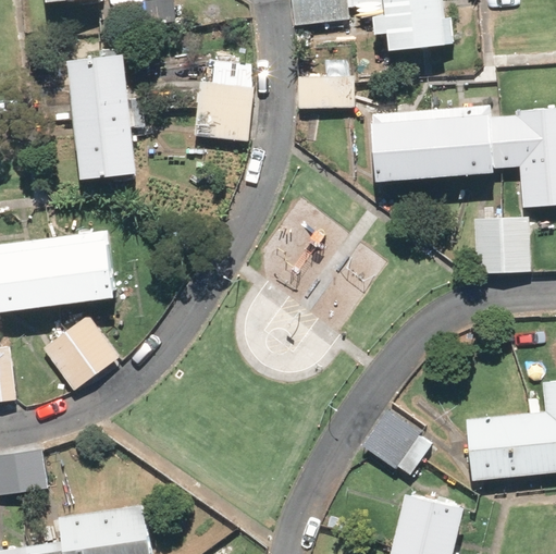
[(140,0),(145,25),(180,19),(176,0),(140,0)]
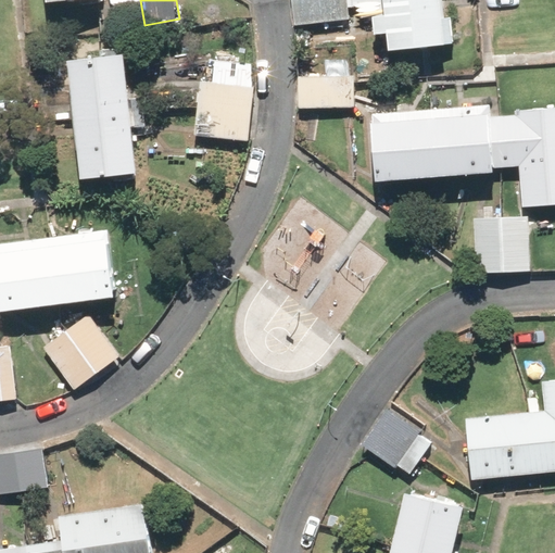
[(291,0),(295,24),(351,17),(348,0),(291,0)]
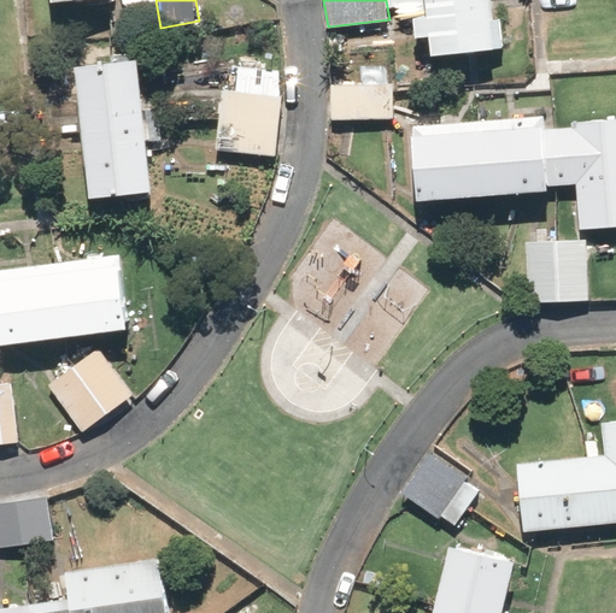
[(422,0),(424,13),(410,16),(412,40),(428,37),(429,56),(492,48),(508,46),(504,16),(488,18),(486,0),(422,0)]
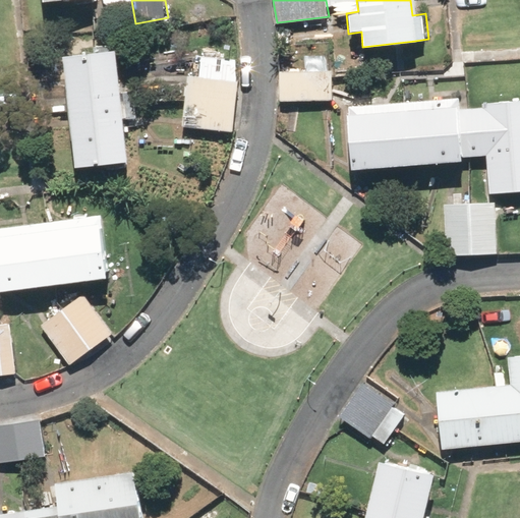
[(114,50),(59,56),(72,171),(127,165),(114,50)]
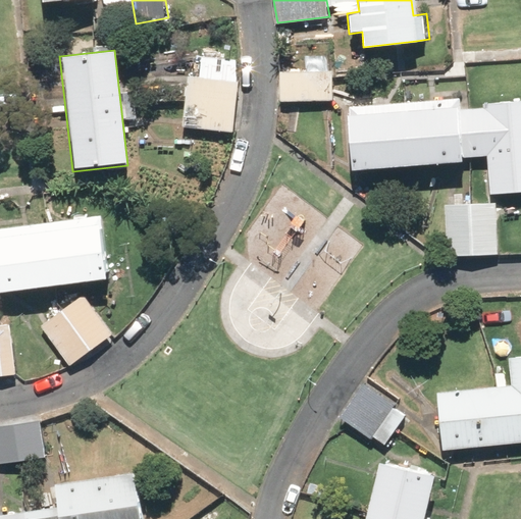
[(280,70),(280,102),(333,102),(333,70),(280,70)]
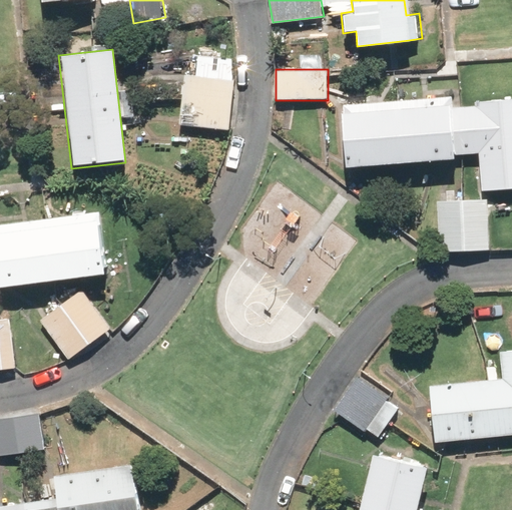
[(235,75),(185,71),(181,125),(231,129),(235,75)]
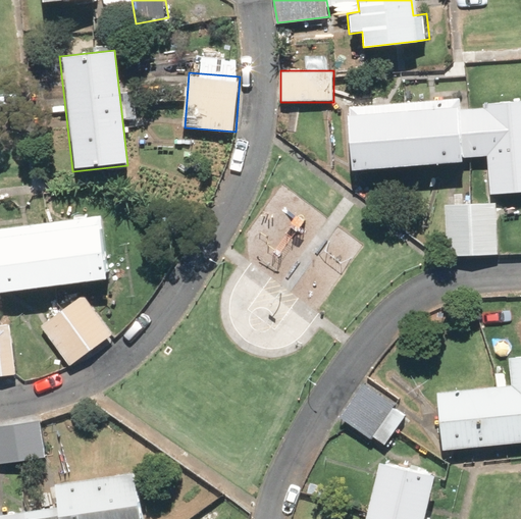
[(520,97),(486,100),(486,107),(460,109),(459,95),(347,103),(353,171),(464,163),(463,157),(486,155),(489,197),(520,194),(520,97)]
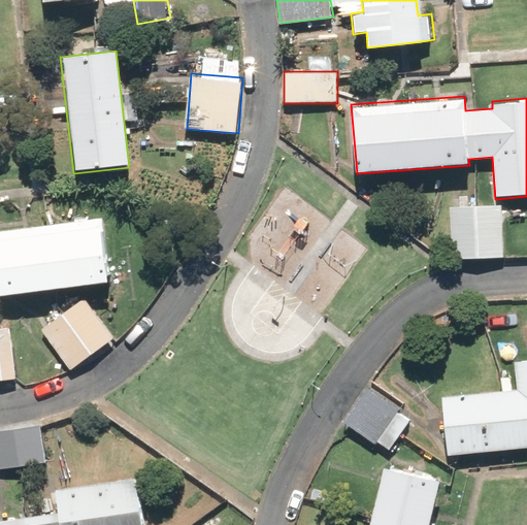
[(502,204),(449,205),(451,260),(504,258),(502,204)]
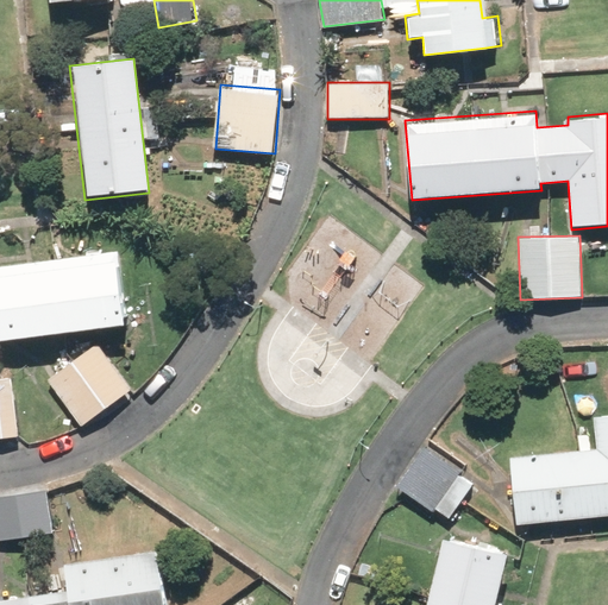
[(0,332),(2,333),(4,340),(131,321),(119,247),(0,265),(0,332)]
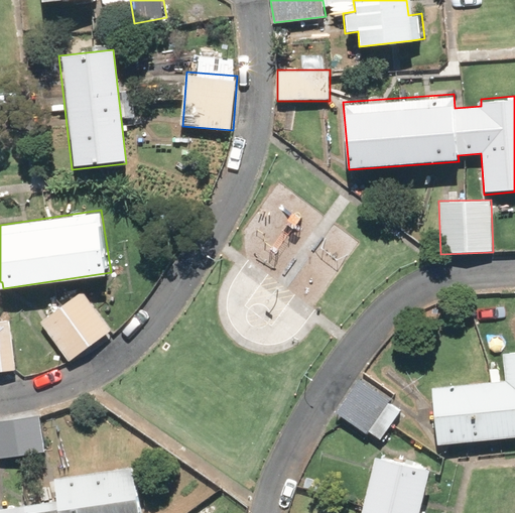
[(83,290),(40,319),(70,360),(111,331),(83,290)]
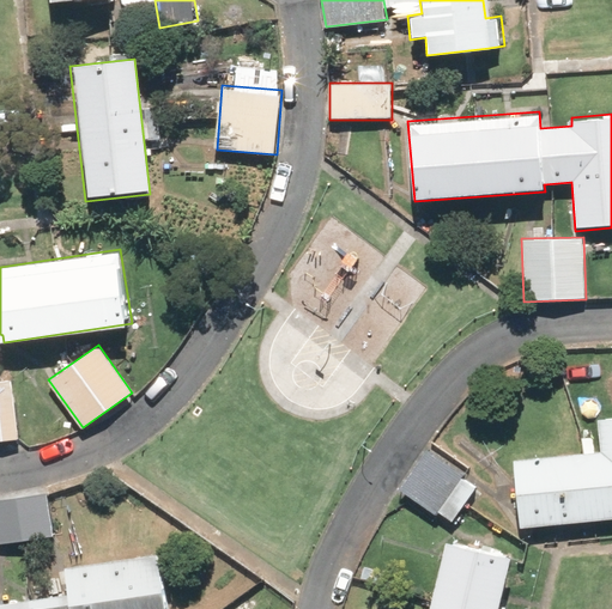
[(10,381),(0,382),(0,440),(17,439),(10,381)]
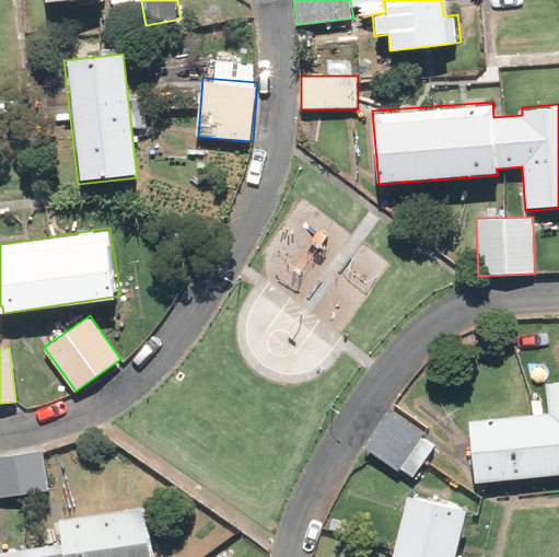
[(558,380),(545,381),(548,412),(467,419),(474,485),(558,476),(558,380)]
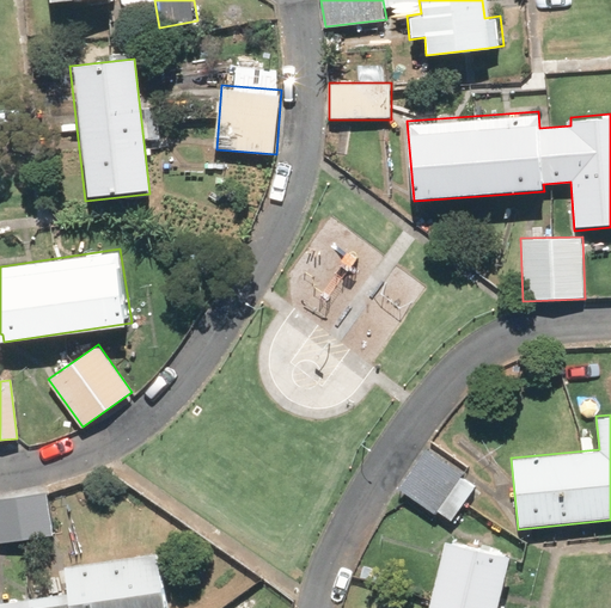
[(427,446),(399,487),(451,522),(478,480),(427,446)]
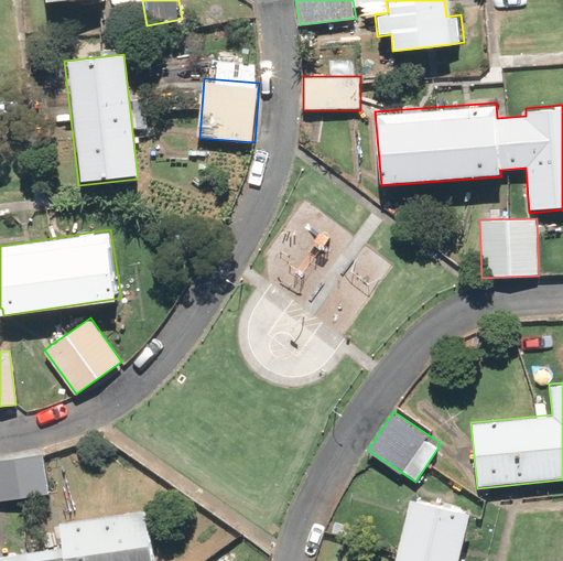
[(42,452),(0,459),(0,503),(50,494),(42,452)]
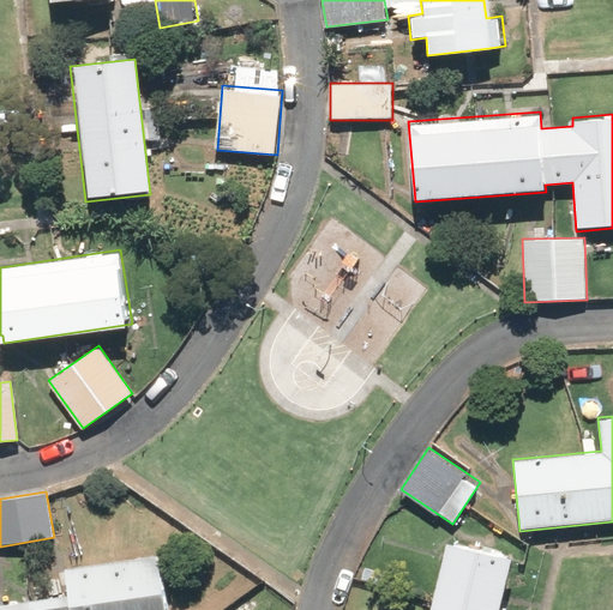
[(498,609),(511,557),(445,542),(428,609),(498,609)]
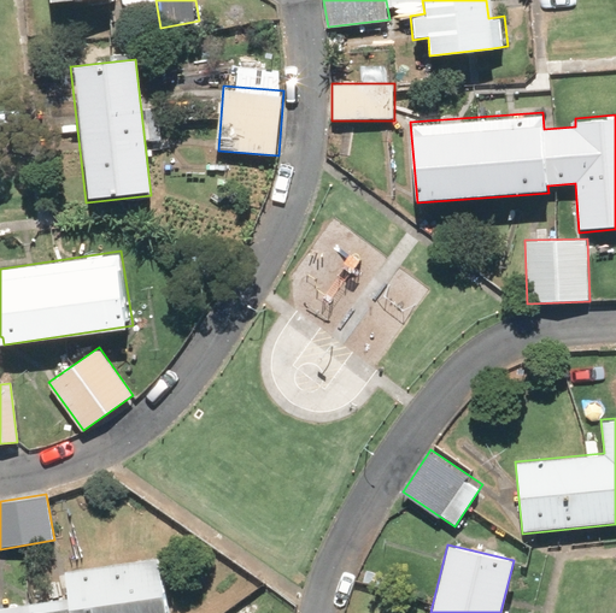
[(168,612),(160,556),(60,571),(65,596),(28,602),(29,612),(168,612)]
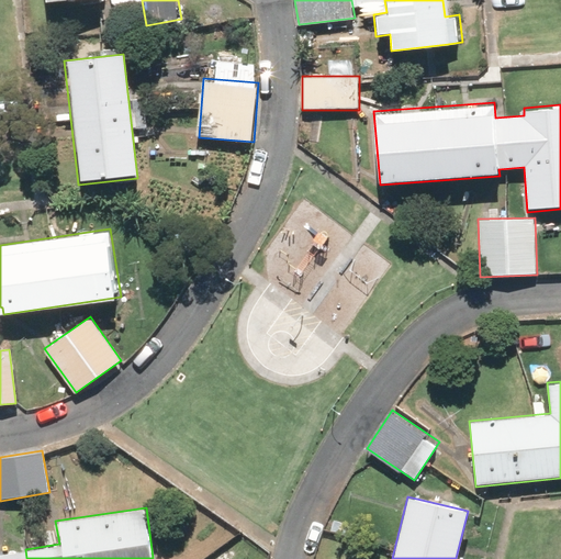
[(26,558),(25,549),(0,551),(0,558),(26,558)]
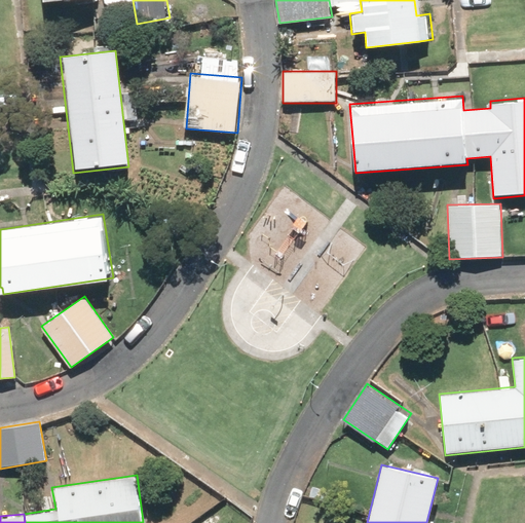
All buildings are outlined.
